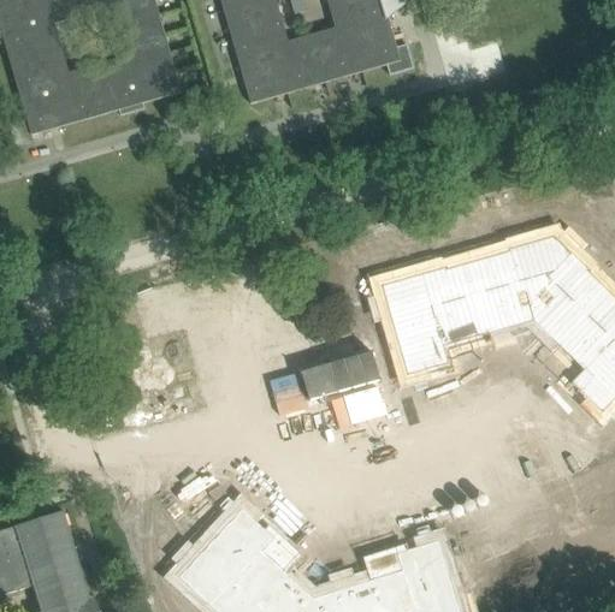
[(0,29),(1,34),(3,37),(4,40),(25,117),(9,122),(16,147),(33,142),(30,134),(60,125),(118,108),(119,113),(143,106),(142,101),(179,90),(153,0),(219,0),(241,72),(242,78),(249,102),(276,94),(282,93),(308,85),(313,83),(319,82),(323,81),(329,79),(333,78),(344,75),(359,71),(386,63),(389,73),(412,66),(406,45),(396,47),(386,16),(400,5),(406,0),(0,0),(0,29)]
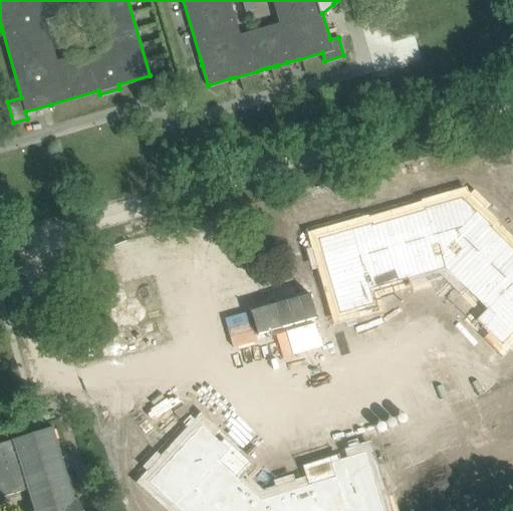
[(310,237),(299,240),(302,254),(314,251),(310,237)]
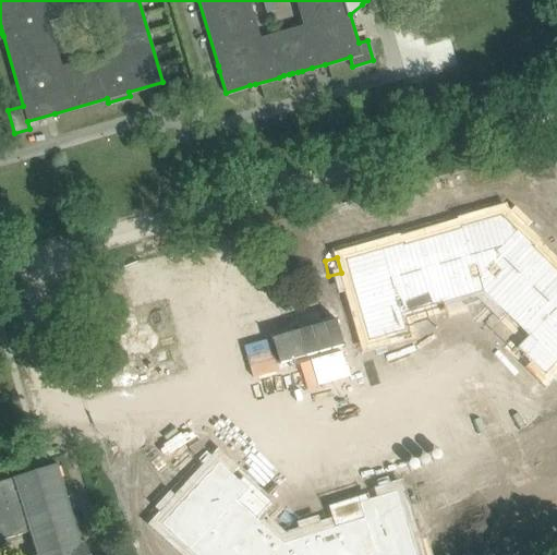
[(458,286),(350,317),(370,374),(399,361),(392,350),(455,337),(517,375),(504,393),(522,405),(556,347),(458,286)]
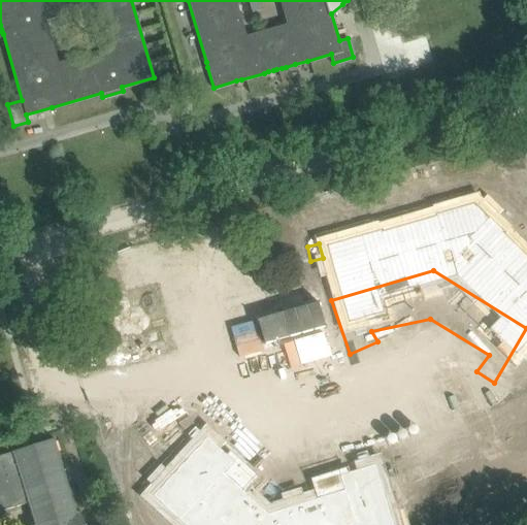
[(77,510),(54,435),(0,453),(0,509),(28,499),(35,523),(30,524),(86,524),(81,509),(77,510)]
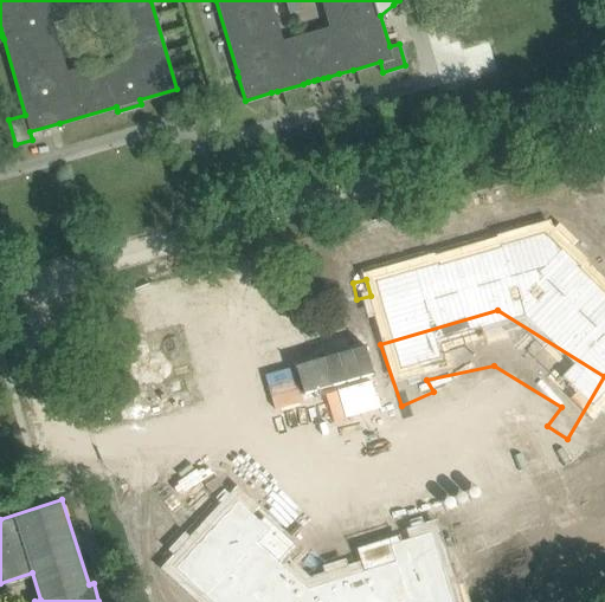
[(282,523),(233,577),(262,601),(450,601),(436,549),(414,555),(422,581),(336,601),(285,555),(298,541),(282,523)]
